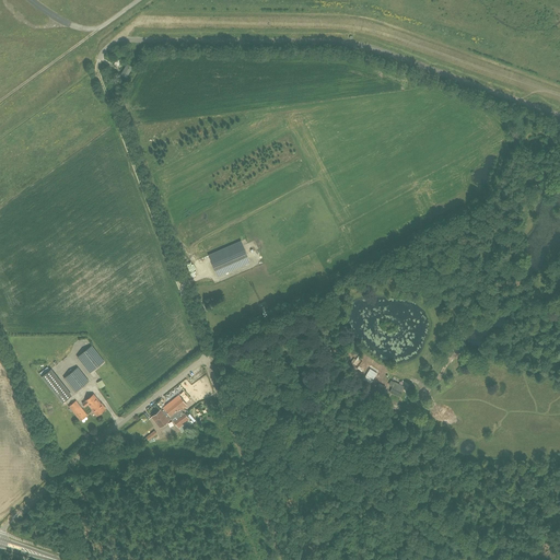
[(121,73),(121,74),(126,78),(132,67),(127,63),(121,73)]
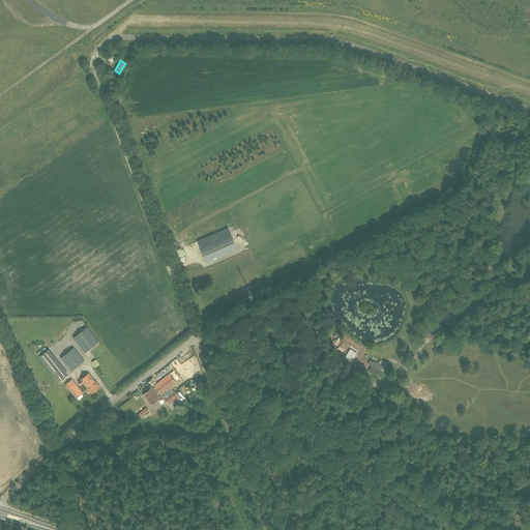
[(201,251),(206,263),(237,249),(232,237),(201,251)]
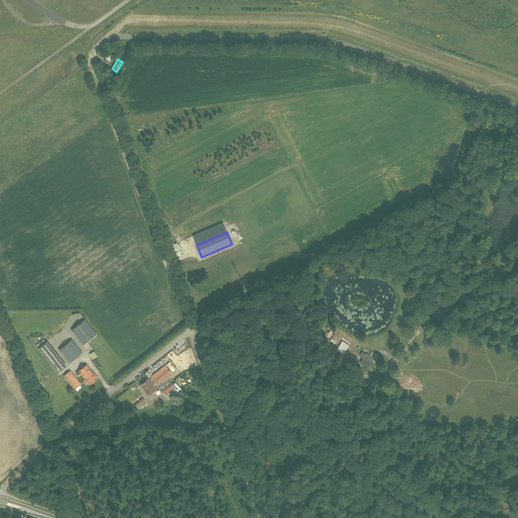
[(72,331),(83,345),(96,335),(85,321),(72,331)]
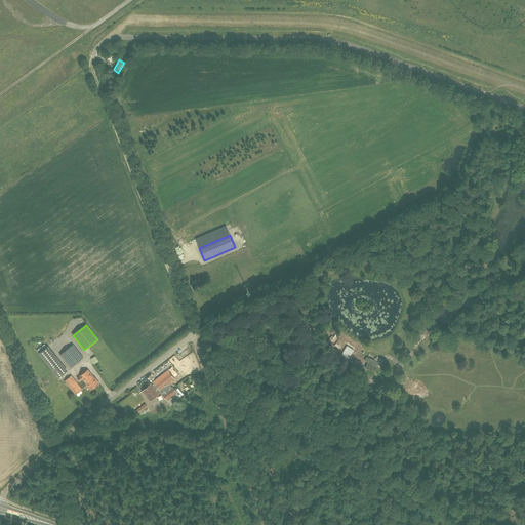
[(71,368),(83,358),(73,345),(61,355),(71,368)]
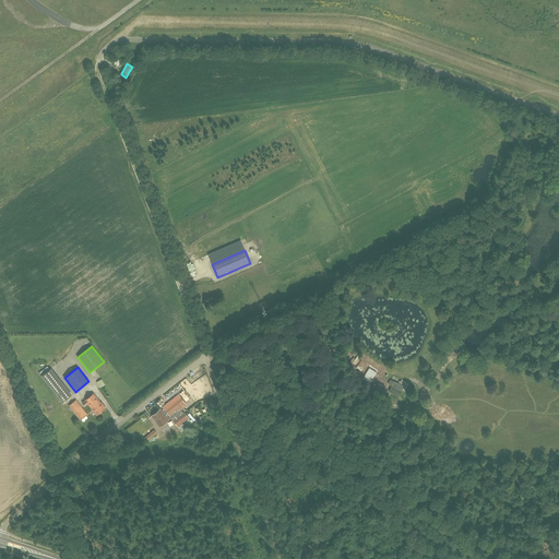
[(393,382),(389,383),(390,388),(391,388),(391,391),(406,389),(406,384),(405,384),(405,381),(400,381),(399,379),(392,380),(393,382)]
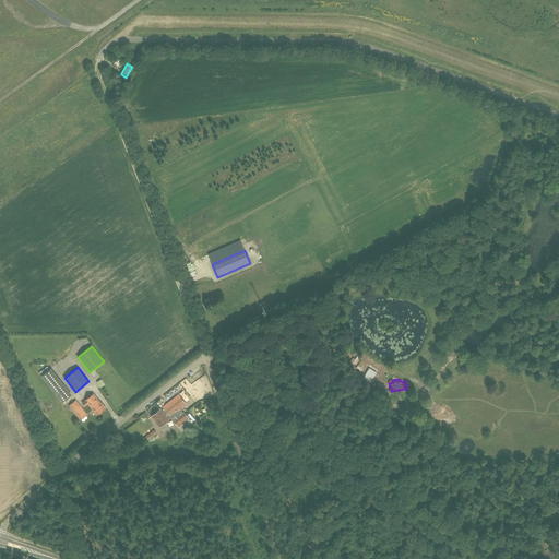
[(85,400),(85,401),(82,403),(85,406),(88,404),(97,415),(105,408),(94,393),(85,400)]
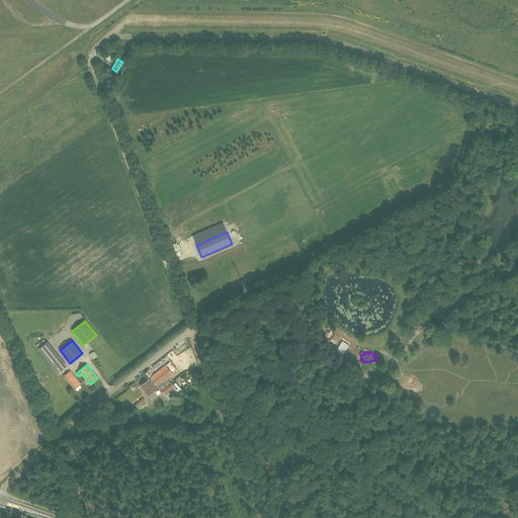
[(171,381),(167,384),(164,381),(173,375),(167,368),(151,381),(149,379),(141,385),(148,396),(157,389),(156,389),(158,386),(166,397),(176,389),(171,381)]
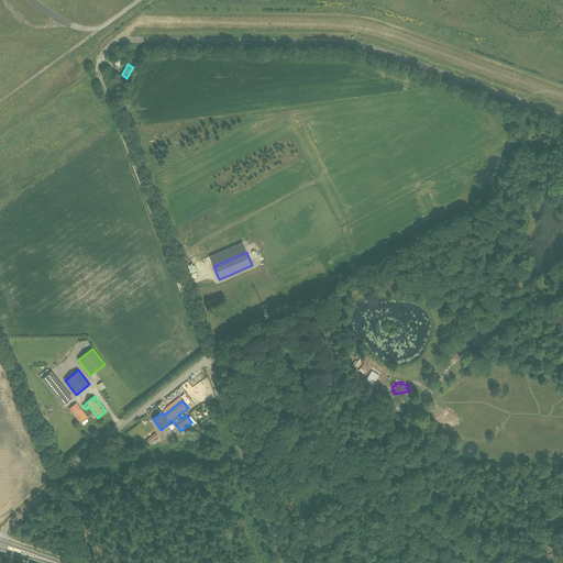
[(81,423),(88,418),(76,404),(69,409),(81,423)]
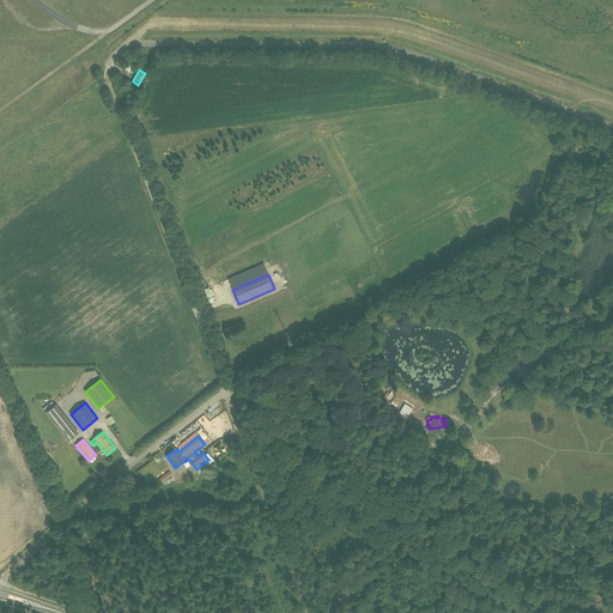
[(173,475),(169,472),(159,479),(163,483),(173,475)]
